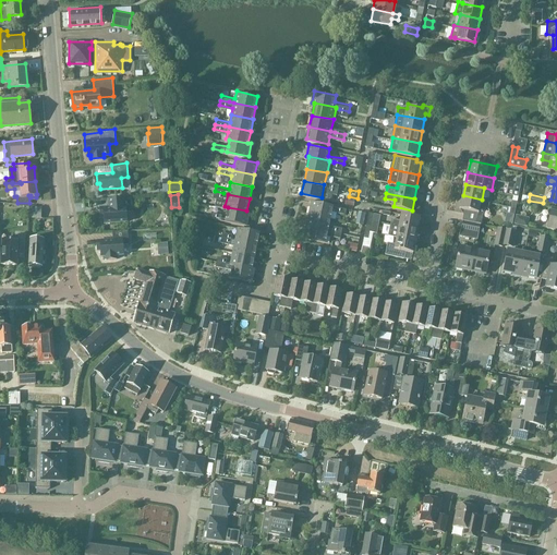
[(105,205),(97,206),(98,216),(101,216),(101,221),(126,220),(125,209),(132,209),(131,195),(116,196),(105,197),(105,205)]
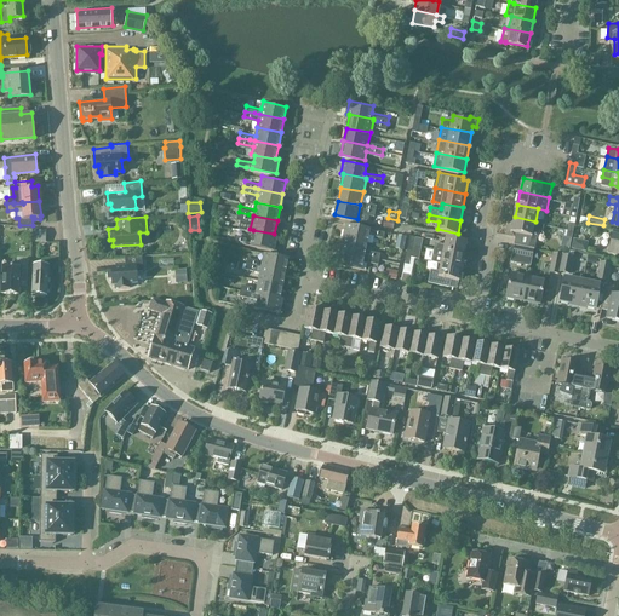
[(544,223),(536,222),(515,217),(514,225),(509,224),(508,232),(515,234),(515,231),(528,234),(528,236),(529,237),(533,237),(531,246),(529,246),(534,247),(539,229),(543,230),(544,223)]
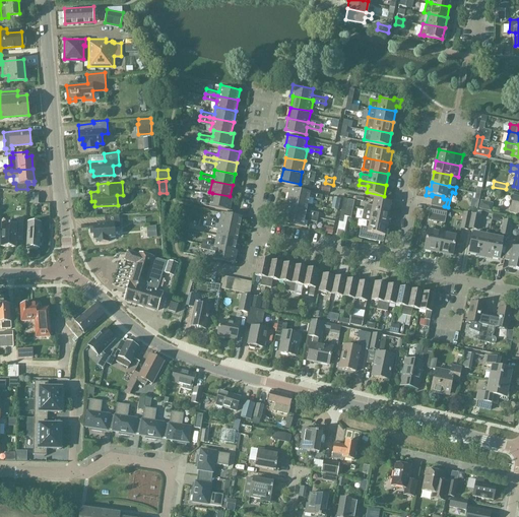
[(290,186),(288,197),(308,201),(311,190),(290,186)]
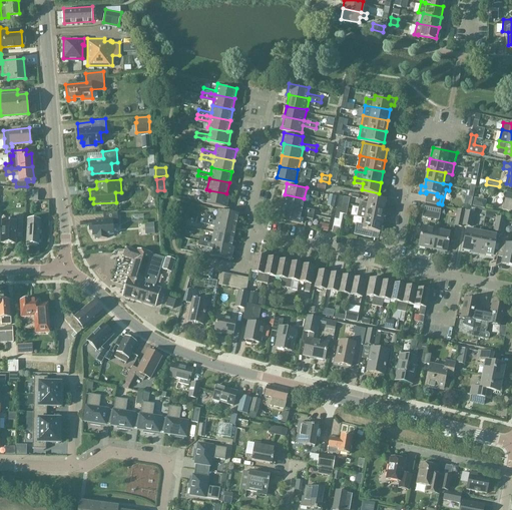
[(38,189),(28,188),(27,196),(38,197),(38,189)]
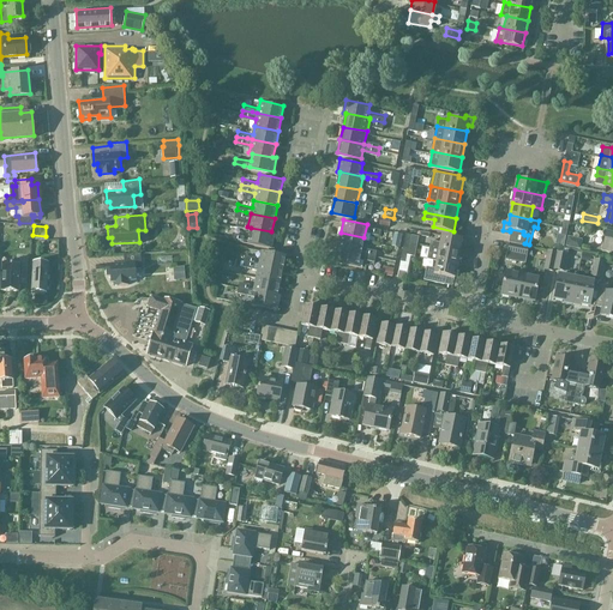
[(251,228),(247,241),(271,246),(275,231),(271,231),(251,228)]
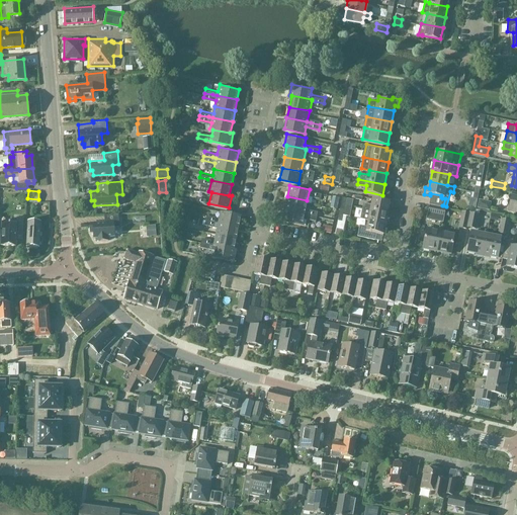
[(339,195),(333,194),(331,204),(337,205),(339,195)]
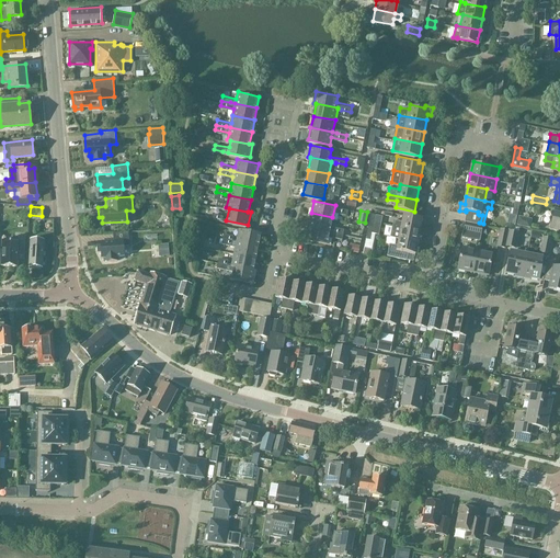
[(372,212),(370,219),(375,220),(375,219),(381,221),(383,214),(372,212)]
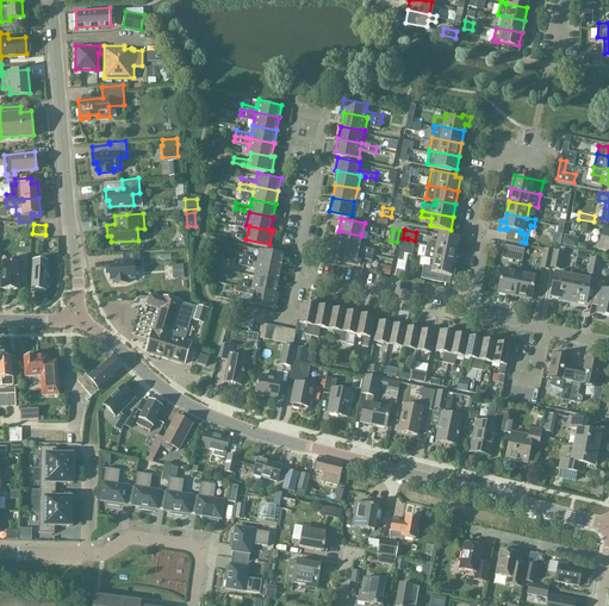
[(359,249),(361,236),(339,231),(336,244),(359,249)]
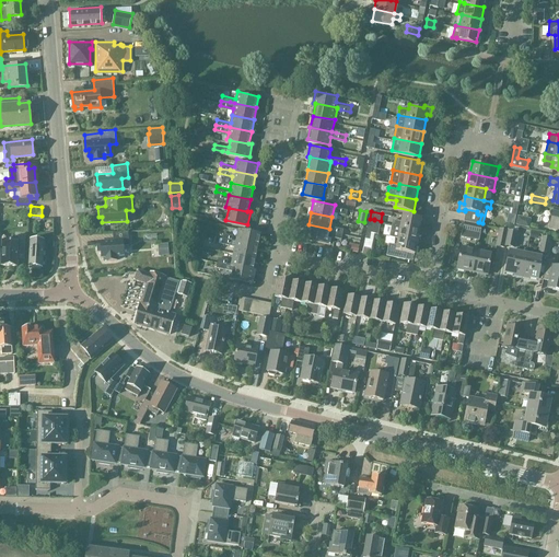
[(394,218),(393,222),(420,229),(422,217),(404,212),(403,219),(394,218)]
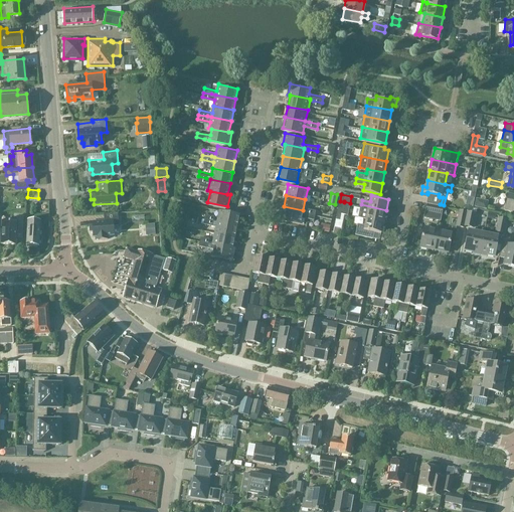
[(424,216),(441,219),(444,205),(427,202),(424,216)]
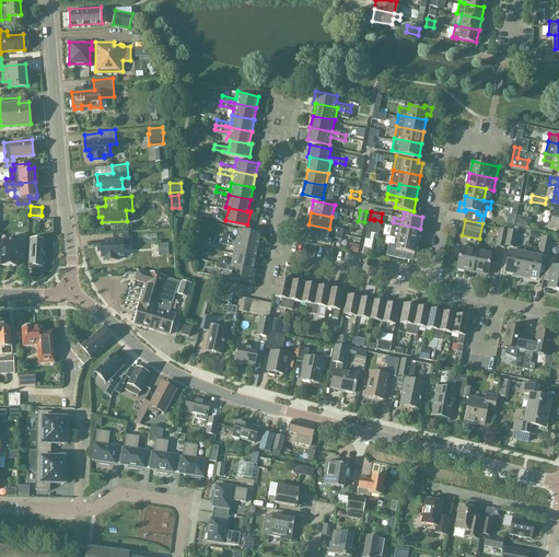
[(418,241),(420,229),(393,222),(389,234),(398,236),(418,241)]
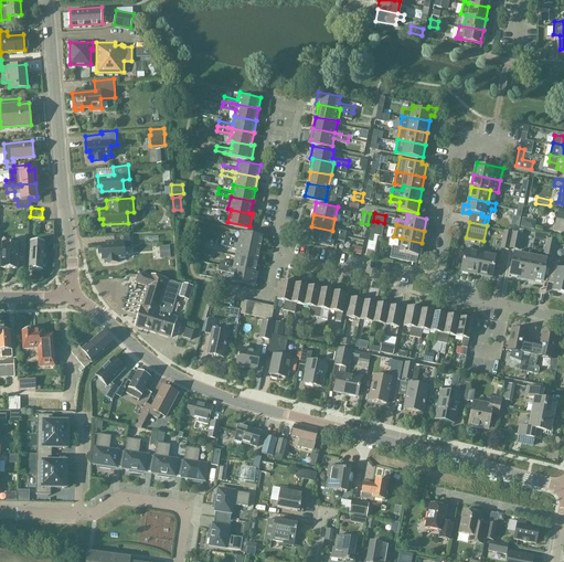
[(330,243),(332,231),(311,226),(308,239),(330,243)]
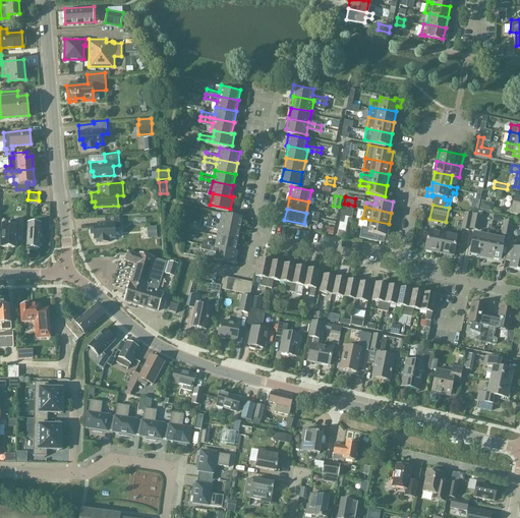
[(222,212),(220,222),(239,226),(242,215),(222,211),(222,212)]
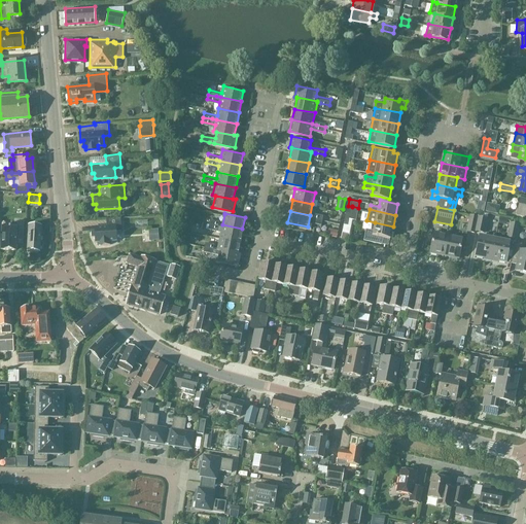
[(476,231),(479,214),(470,213),(467,229),(476,231)]
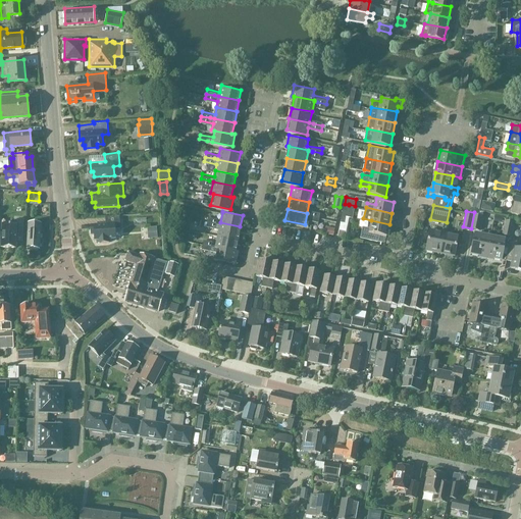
[(480,227),(483,214),(475,213),(472,226),(480,227)]
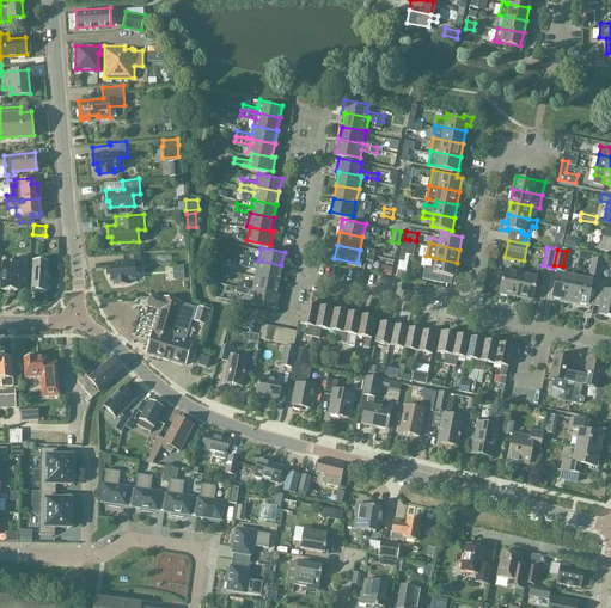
[(141,265),(140,251),(124,252),(124,260),(108,262),(108,272),(111,272),(111,280),(114,278),(115,282),(128,281),(128,277),(135,277),(134,266),(141,265)]
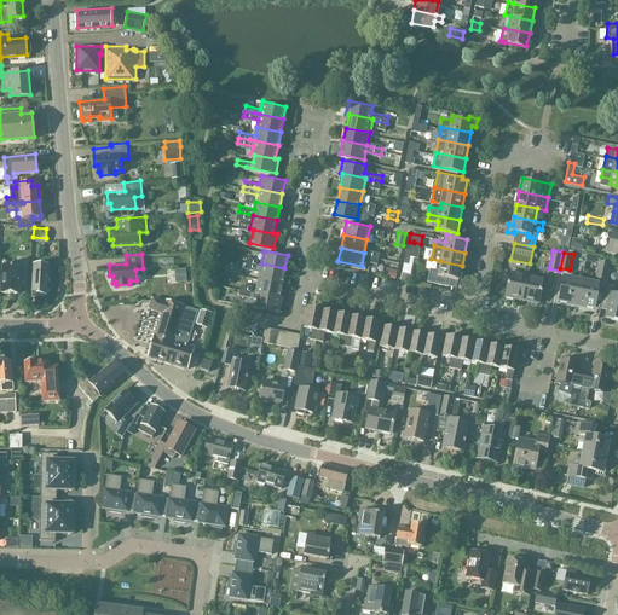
[(3,290),(19,290),(21,276),(28,277),(29,257),(21,256),(19,264),(4,264),(3,290)]
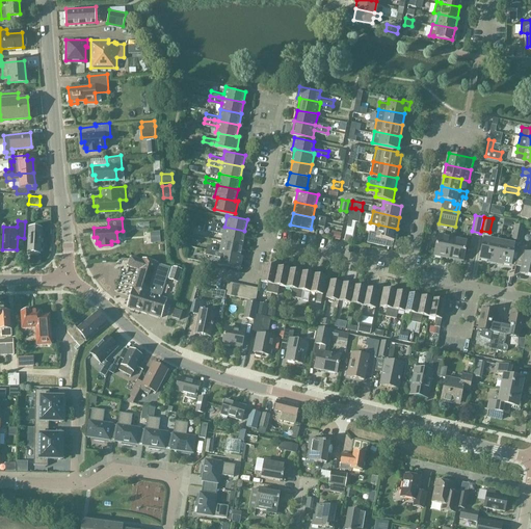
[(522,238),(525,225),(516,223),(513,237),(522,238)]
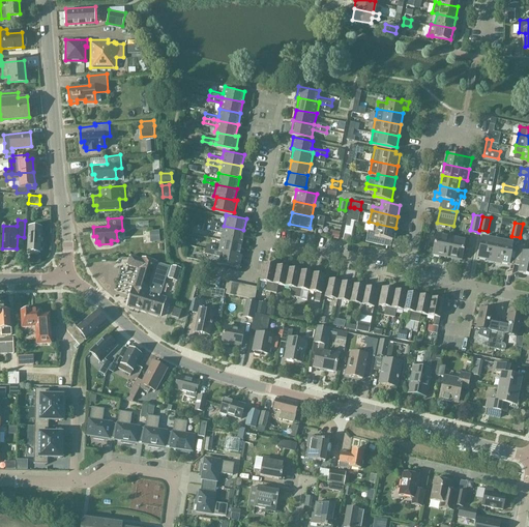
[(393,238),(395,228),(377,224),(376,230),(370,229),(368,239),(385,243),(386,237),(393,238)]
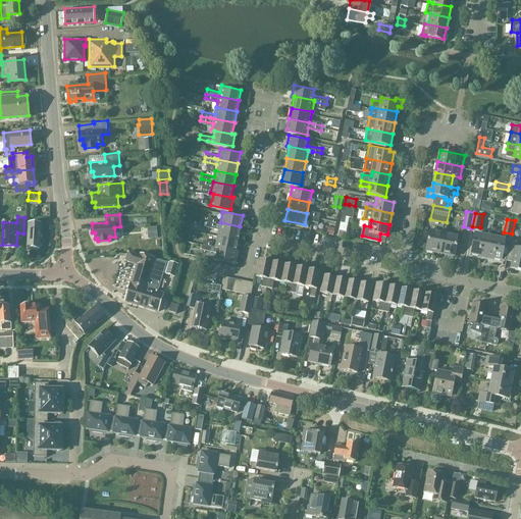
[(29,221),(29,224),(27,246),(41,247),(42,229),(42,225),(41,225),(42,221),(29,221)]
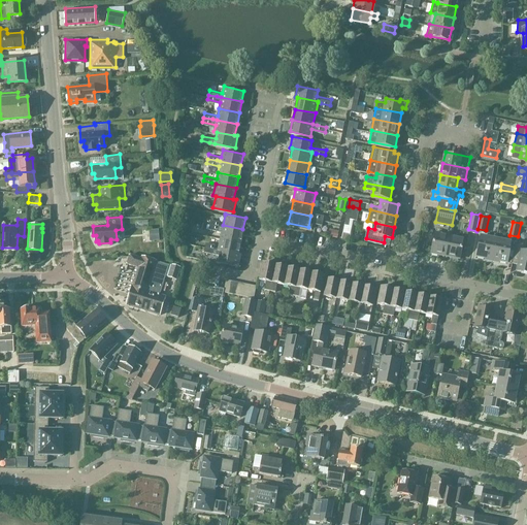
[(223,225),(220,236),(240,240),(242,229),(223,225)]
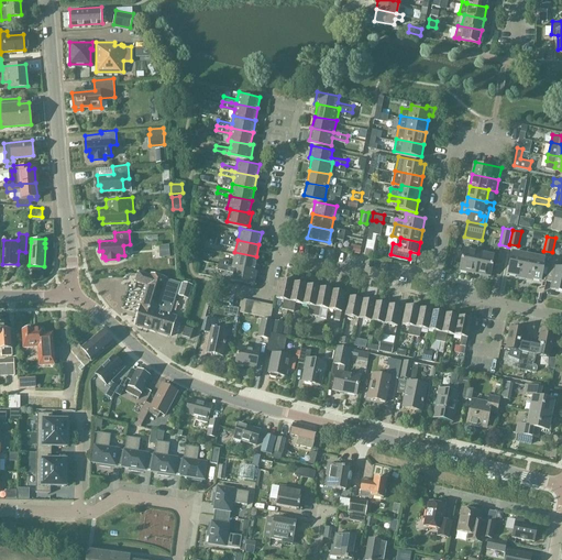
[(476,271),(480,250),(465,246),(461,268),(476,271)]
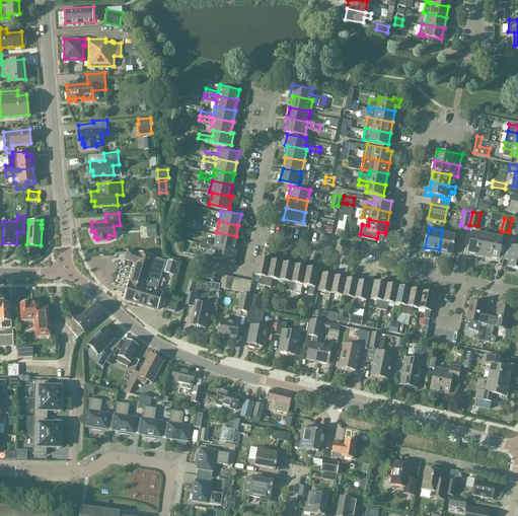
[(484,252),(488,232),(472,229),(469,249),(484,252)]
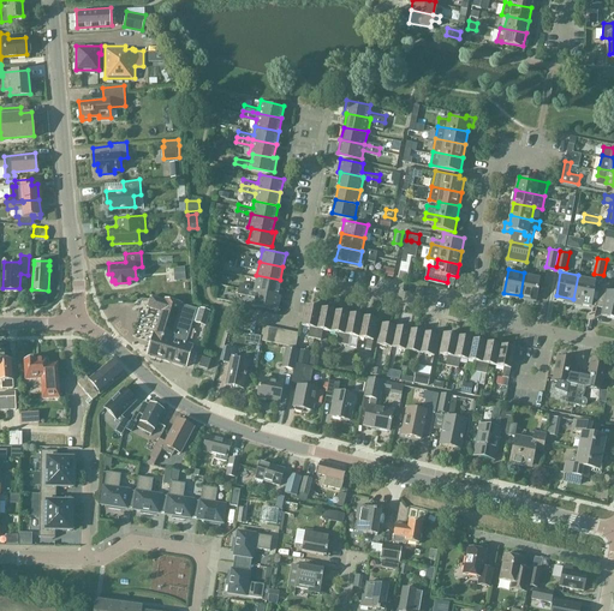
[(541,275),(524,273),(520,295),(536,299),(541,275)]
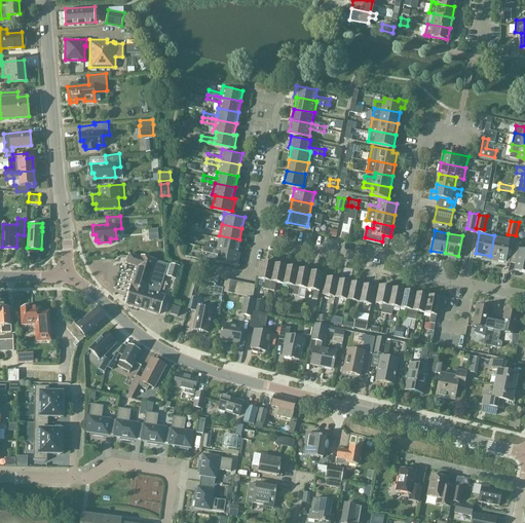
[(219,235),(217,247),(219,248),(237,251),(239,239),(219,235)]
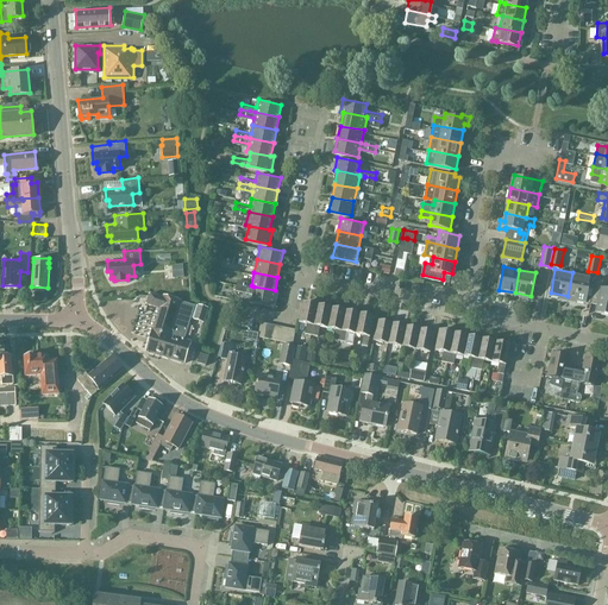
[(590,276),(572,272),(568,296),(585,300),(590,276)]
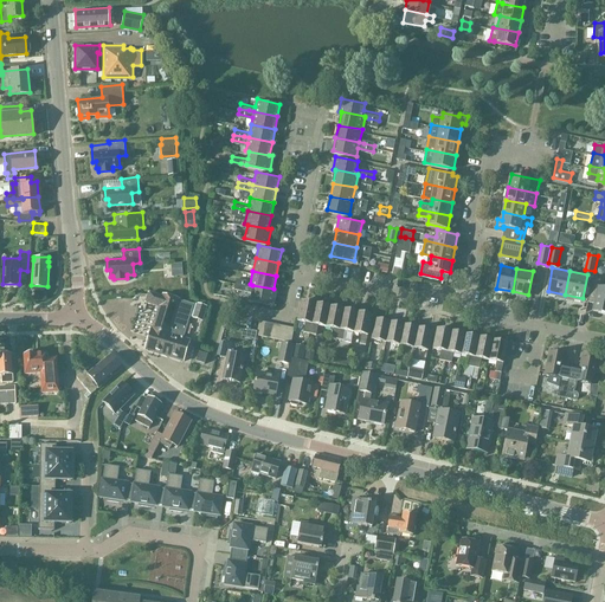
[(604,286),(600,285),(602,279),(593,277),(589,299),(596,302),(594,309),(604,310),(604,286)]
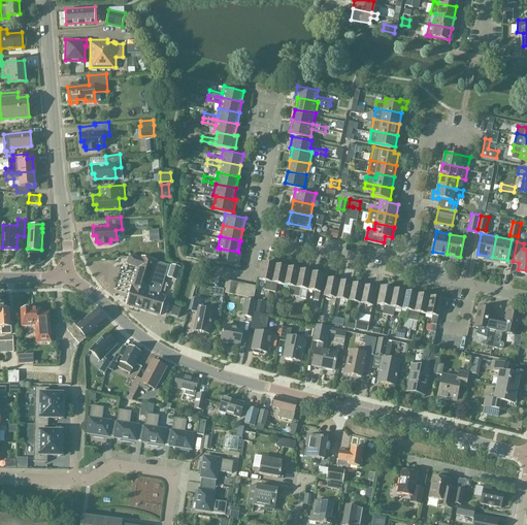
[(205,245),(204,250),(219,253),(218,261),(238,265),(241,253),(238,252),(220,249),(218,248),(213,247),(205,245)]
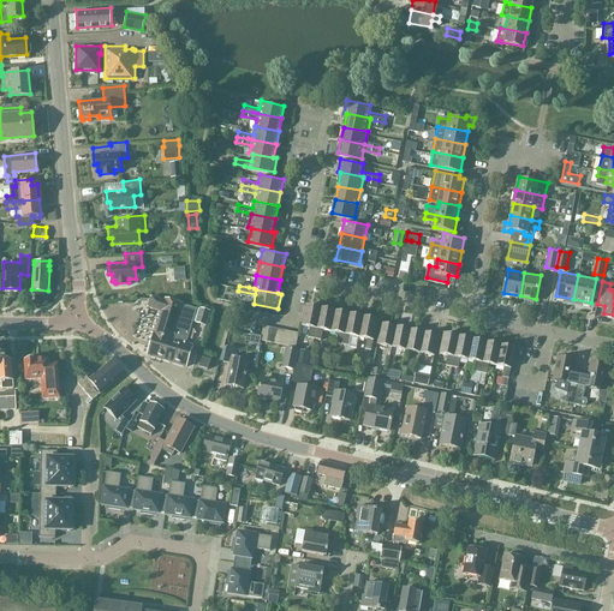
[(151,294),(148,304),(161,309),(148,353),(186,365),(194,343),(185,340),(196,306),(183,303),(183,301),(165,297),(165,298),(151,294)]
